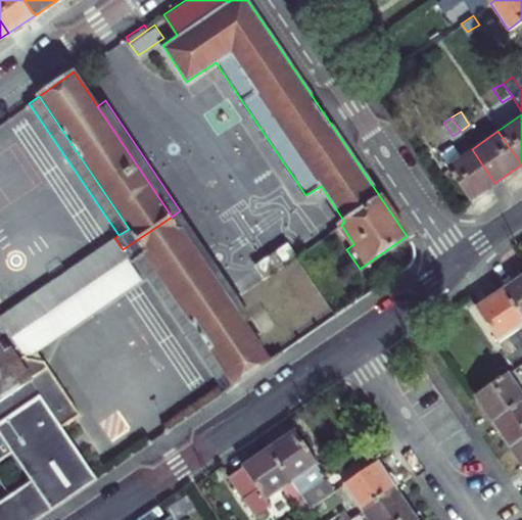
[(494,183),(472,149),(446,167),(469,199),(494,183)]
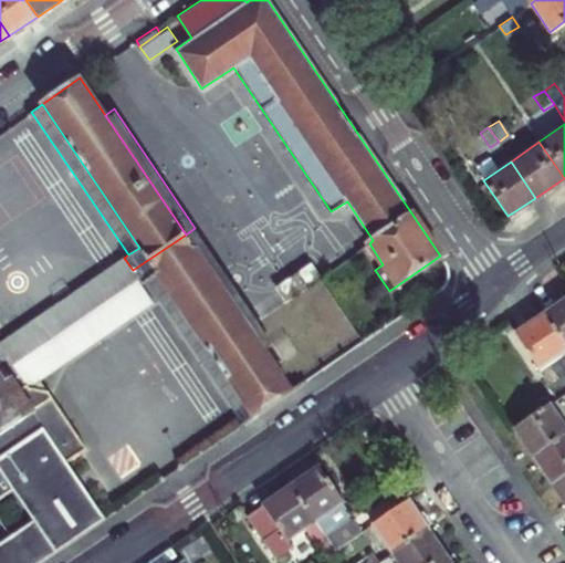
[(186,235),(265,353),(275,346),(257,320),(195,228),(186,235)]
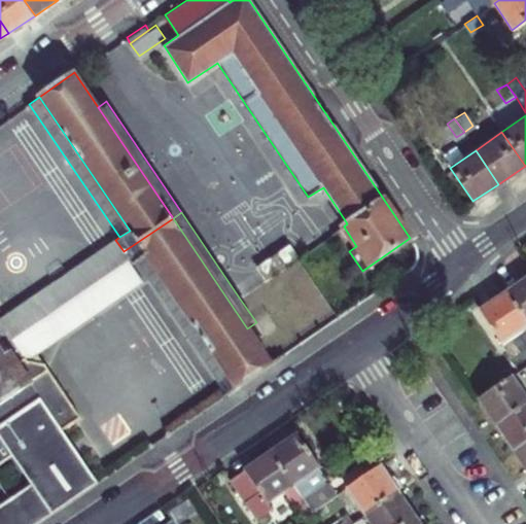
[(131,264),(135,260),(146,253),(237,385),(271,362),(247,328),(173,218),(124,251),(131,264)]
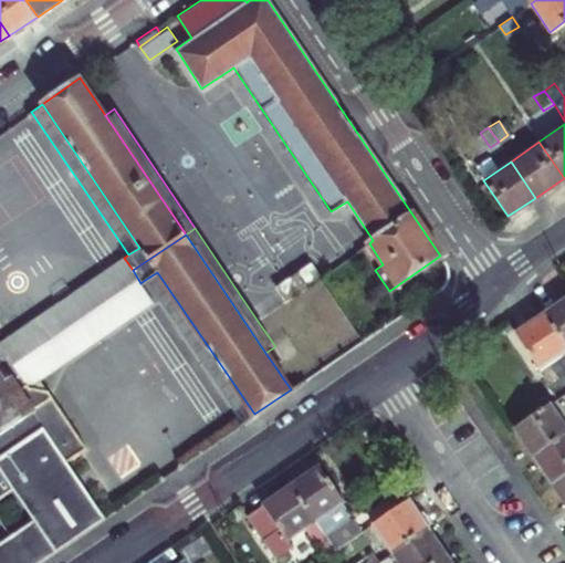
[(42,330),(132,270),(123,259),(0,341),(0,344),(7,354),(42,330)]
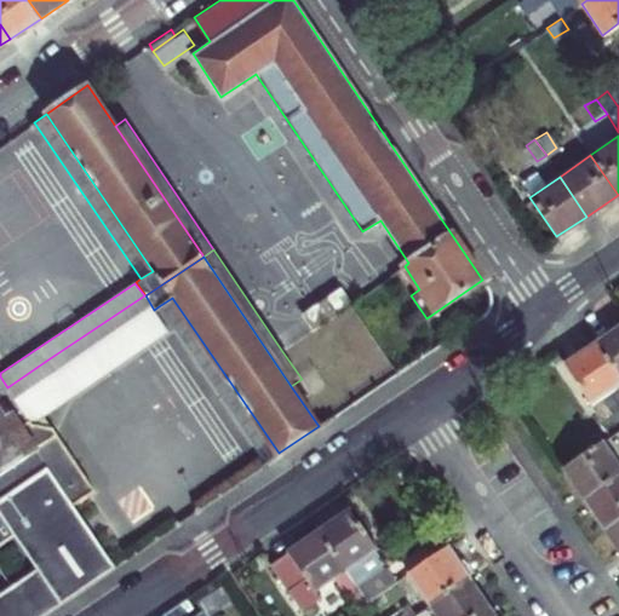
[(311,329),(350,303),(340,287),(301,314),(311,329)]
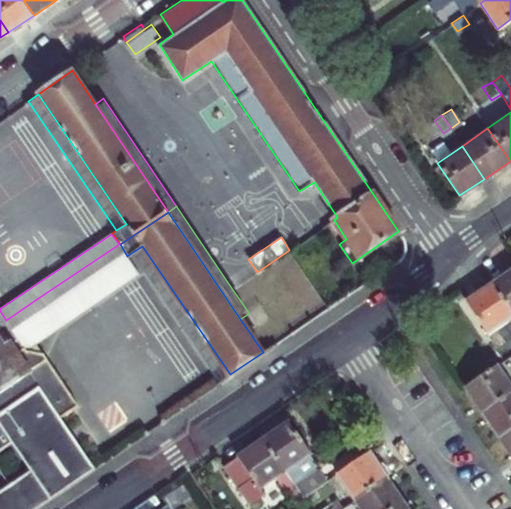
[(136,271),(119,244),(38,298),(49,315),(18,336),(9,342),(14,350),(23,344),(25,347),(41,351),(34,340),(136,271)]
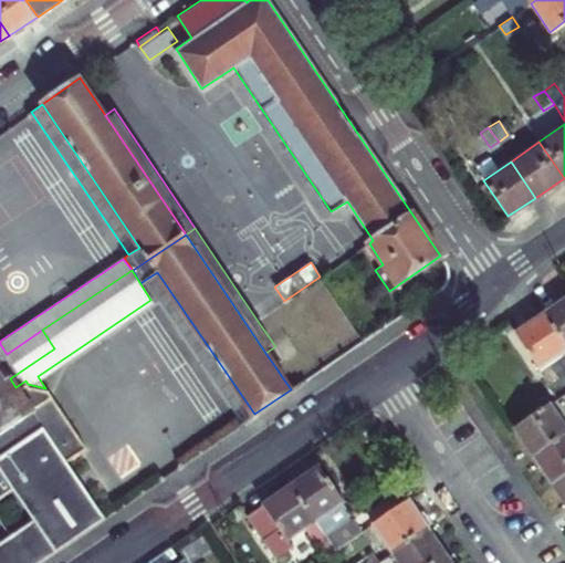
[(145,280),(242,423),(254,414),(157,272),(145,280)]
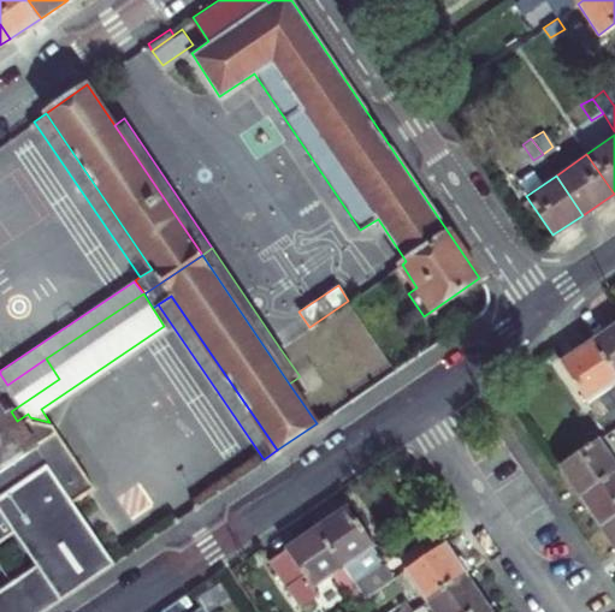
[(614,321),(592,337),(614,370),(614,321)]
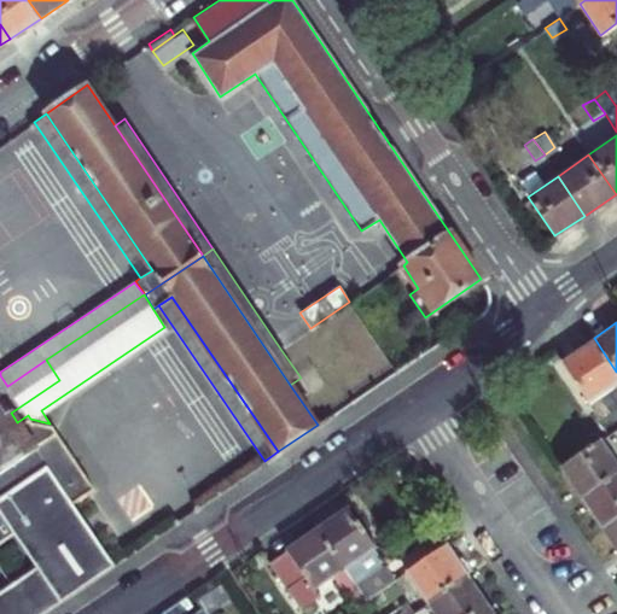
[(589,399),(616,380),(616,372),(594,338),(562,360),(589,399)]
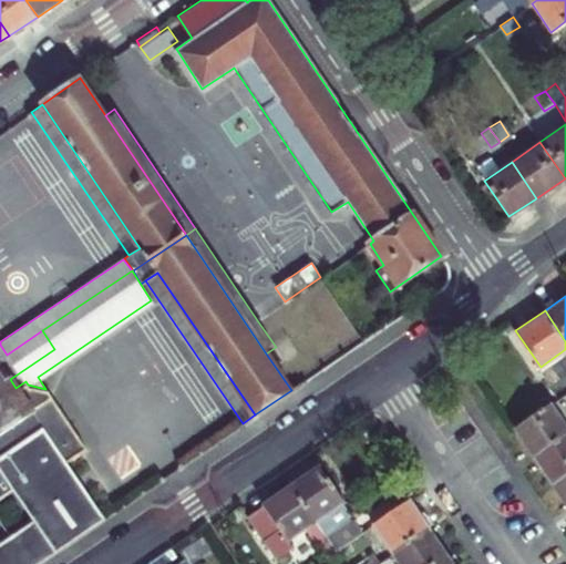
[(6,356),(0,359),(0,495),(12,488),(33,520),(0,541),(0,563),(34,563),(103,518),(64,460),(85,447),(47,389),(45,389),(28,385),(26,381),(16,388),(10,379),(20,372),(54,349),(42,330),(7,355),(6,356)]
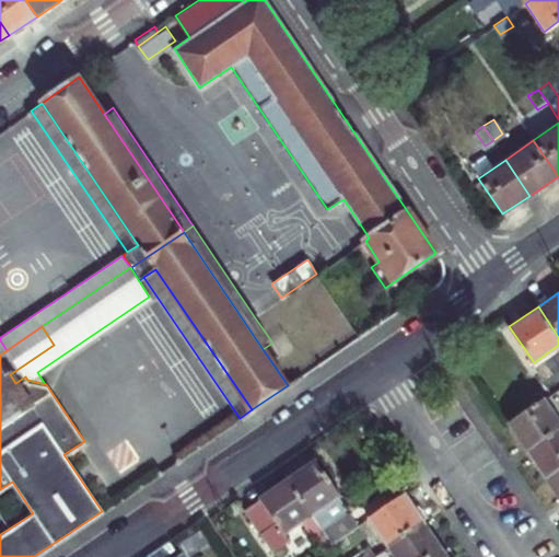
[(525,449),(558,425),(558,419),(544,397),(507,421),(525,449)]
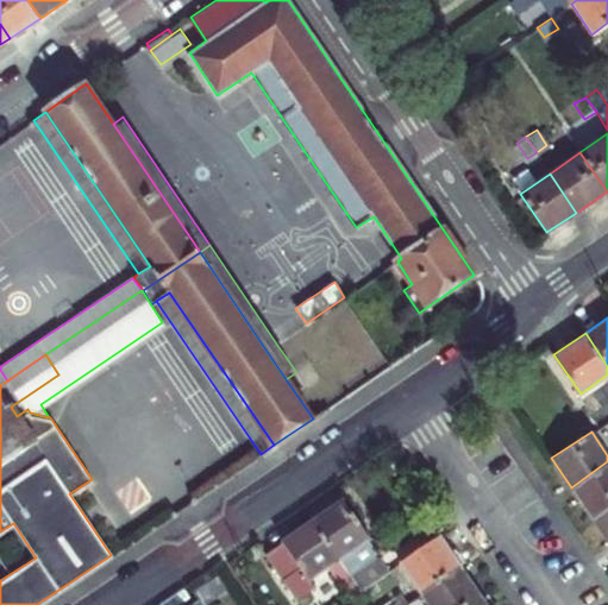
[(607,506),(607,461),(571,487),(591,518),(607,506)]
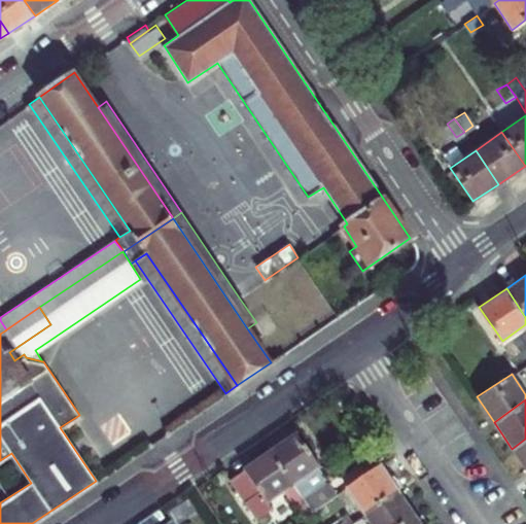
[(311,510),(336,494),(317,468),(320,466),(297,432),(271,451),(311,510)]
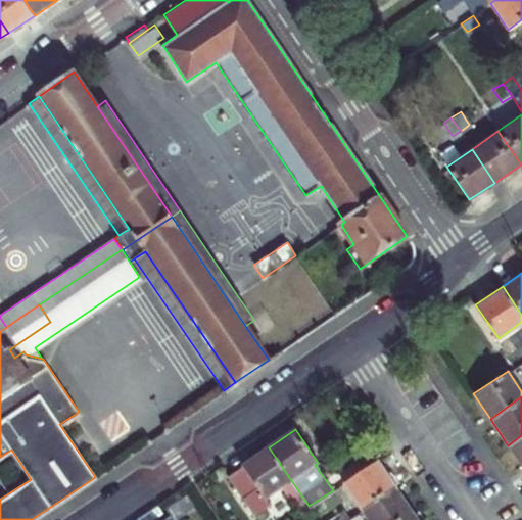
[(521,435),(508,445),(521,466),(521,435)]
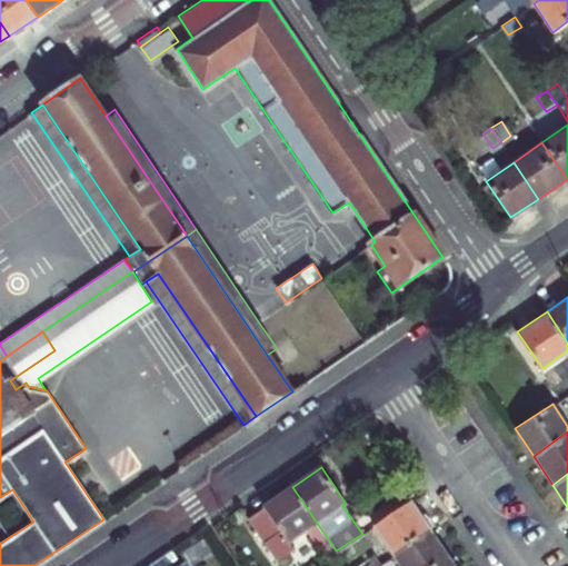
[(336,550),(292,487),(246,518),(271,555),(307,529),(327,558),(336,550)]
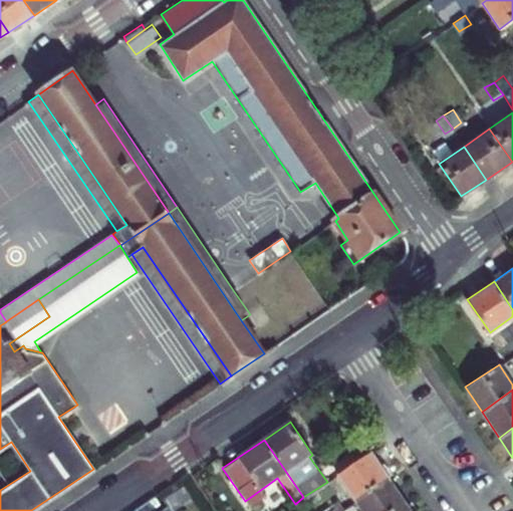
[(353,500),(388,477),(370,453),(336,475),(353,500)]
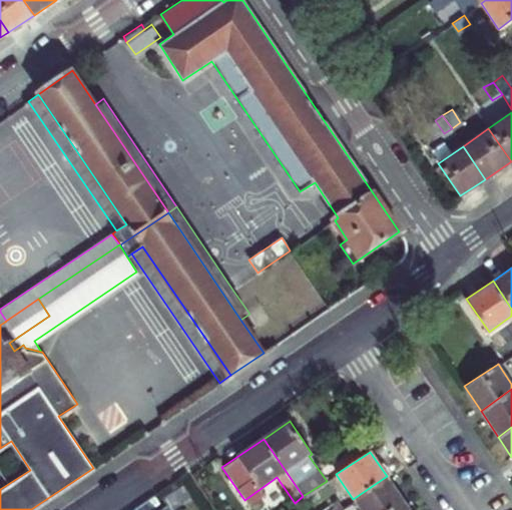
[(353,499),(360,509),(392,509),(404,502),(387,476),(353,499)]
